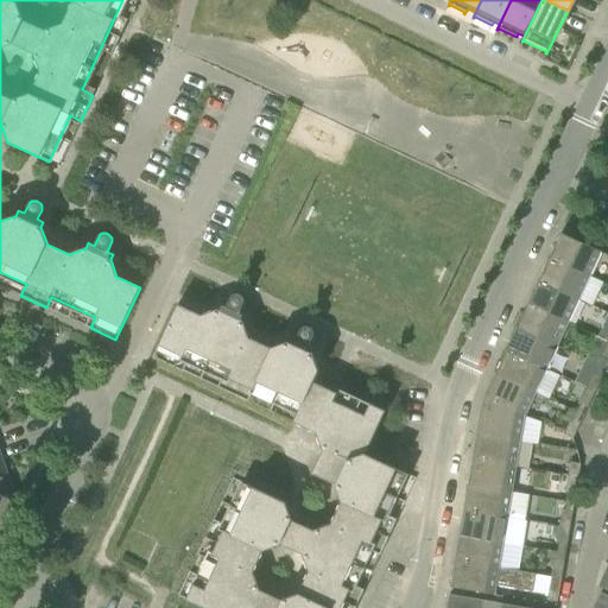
[(590,277),(602,253),(561,234),(550,258),(590,277)]
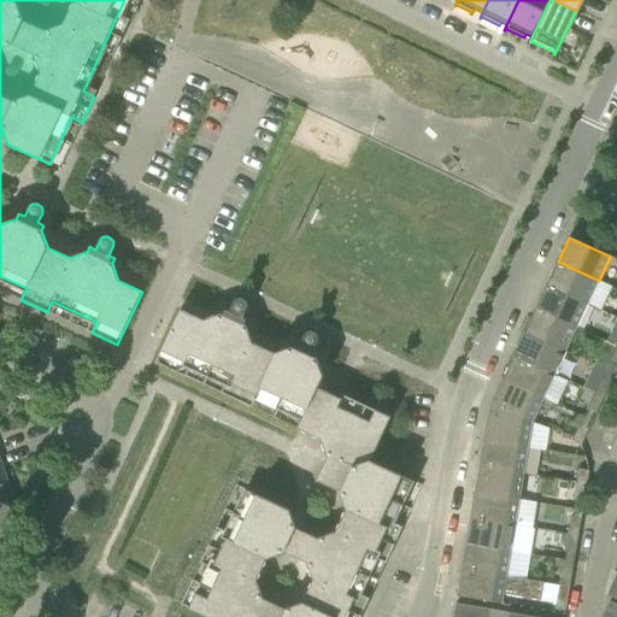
[(611,287),(599,281),(558,262),(547,285),(588,305),(600,310),(611,287)]
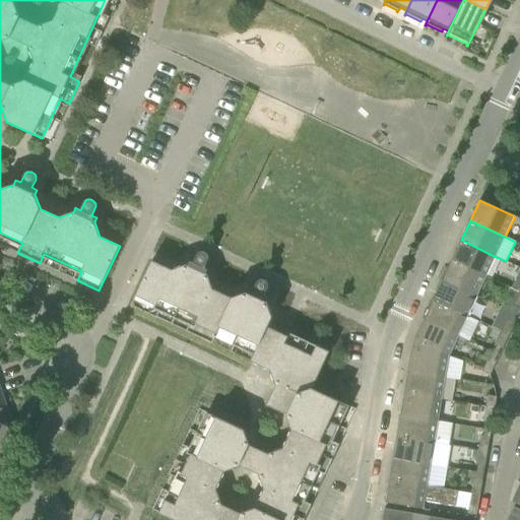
[(486,276),(496,257),(461,240),(451,260),(486,276)]
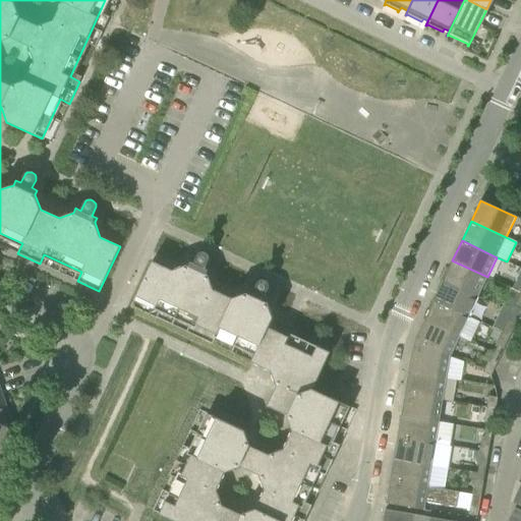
[(171,471),(181,476),(163,516),(174,520),(292,520),(317,467),(328,471),(338,449),(328,445),(347,404),(313,389),(329,356),(287,337),(269,328),(274,319),(268,303),(270,298),(265,296),(268,289),(269,288),(269,287),(269,285),(269,284),(268,284),(268,283),(267,282),(265,281),(264,280),(262,280),(259,281),(258,282),(256,283),(253,291),(248,288),(246,293),(231,298),(214,290),(208,275),(210,271),(205,269),(209,261),(209,259),(209,258),(209,257),(209,256),(209,255),(208,255),(207,254),(206,253),(205,252),(204,252),(201,252),(199,252),(198,254),(197,254),(197,255),(193,264),(188,261),(186,266),(172,271),(152,262),(131,306),(150,315),(154,305),(195,325),(190,334),(213,344),(217,335),(257,353),(275,361),(271,371),(276,386),(267,406),(280,412),(287,415),(292,430),(285,446),(283,449),(269,455),(249,446),(244,430),(233,425),(210,414),(191,454),(181,450),(171,471)]
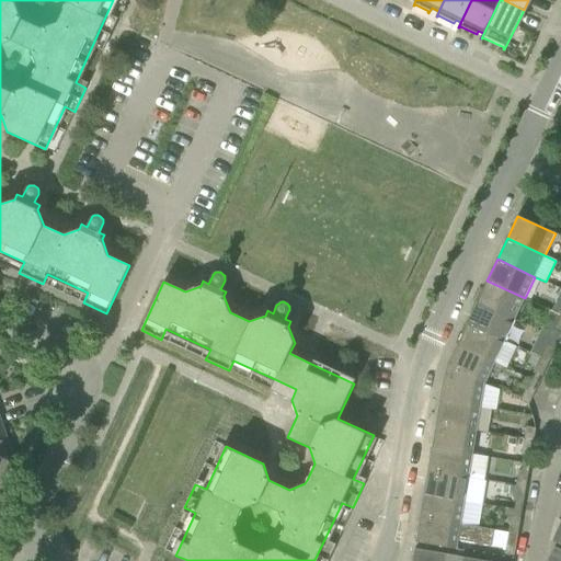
[(487,281),(483,289),(477,302),(515,320),(525,298),(487,281)]
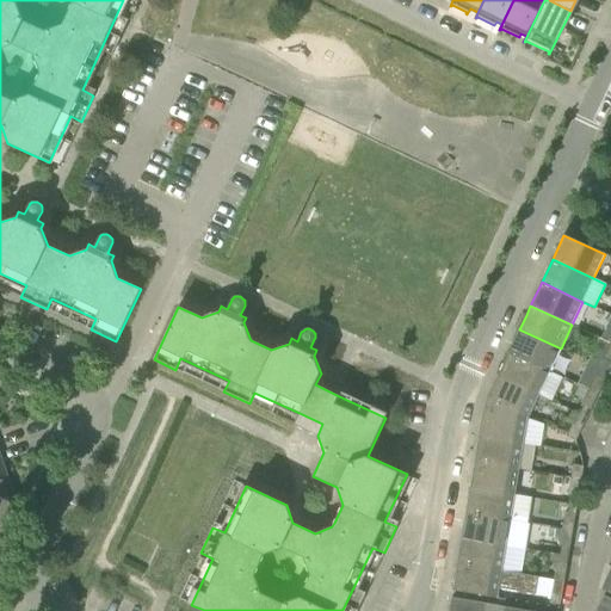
[(549,371),(561,349),(519,329),(508,352),(549,371)]
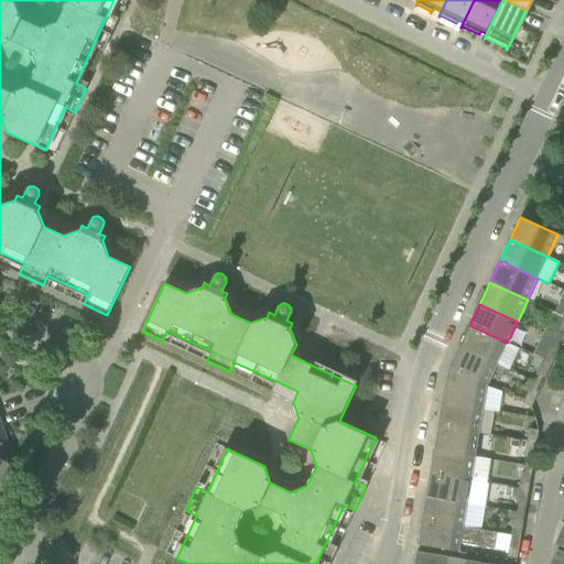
[(562,343),(563,337),(563,316),(556,313),(553,312),(543,334),(562,343)]
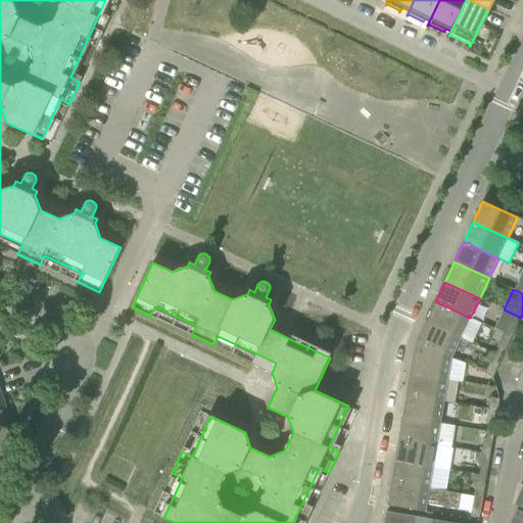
[(435,301),(431,310),(426,322),(461,338),(473,343),(482,324),(470,318),(435,301)]
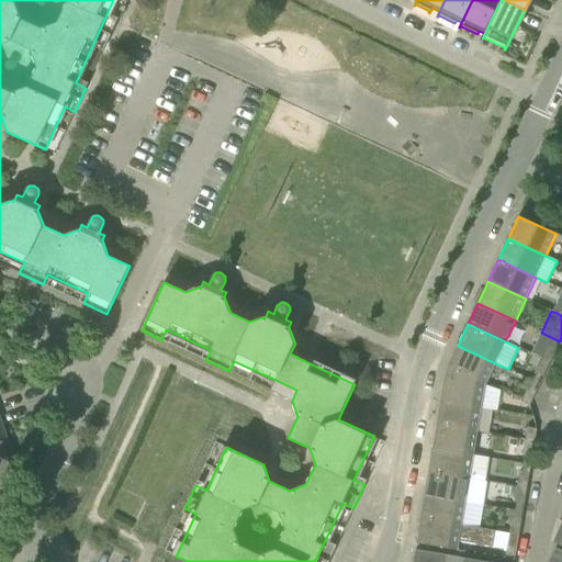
[(531,353),(541,358),(550,362),(560,341),(541,333),(531,353)]
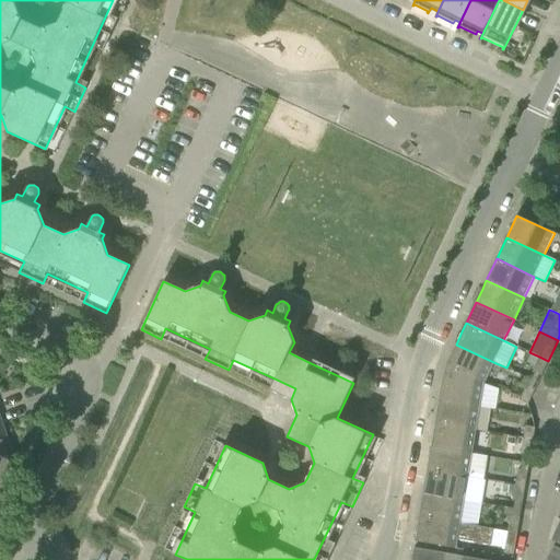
[(493,362),(456,345),(446,366),(483,384),(493,362)]
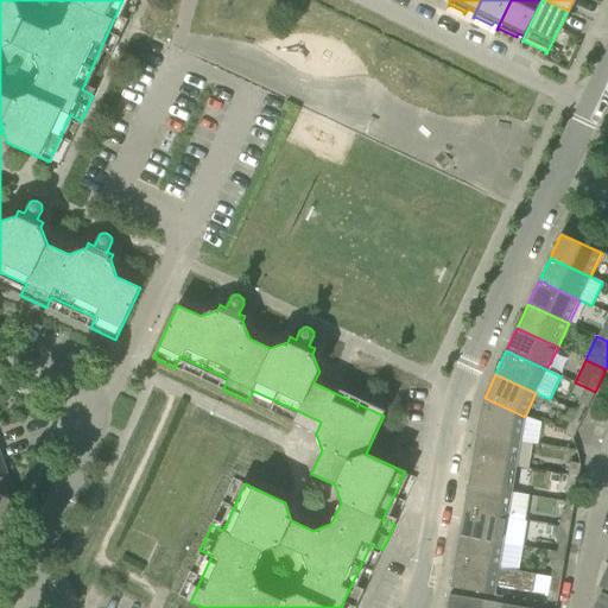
[(578,404),(588,407),(595,392),(586,387),(578,404)]
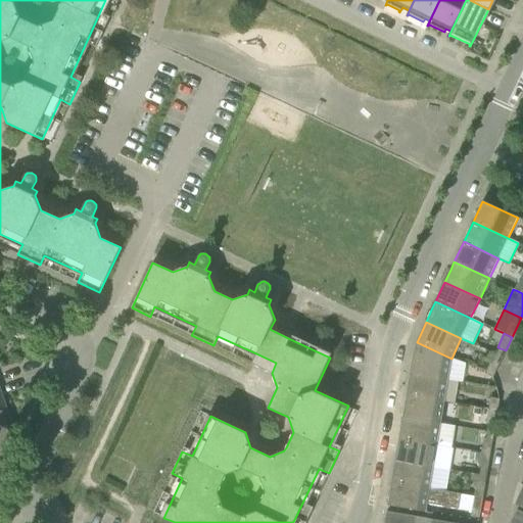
[(452,359),(417,342),(414,351),(410,374),(459,382),(463,382),(466,365),(452,359)]
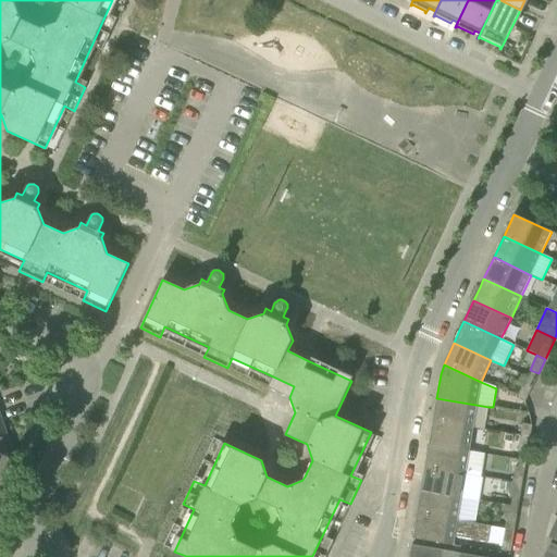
[(525,403),(532,387),(523,383),(517,398),(525,403)]
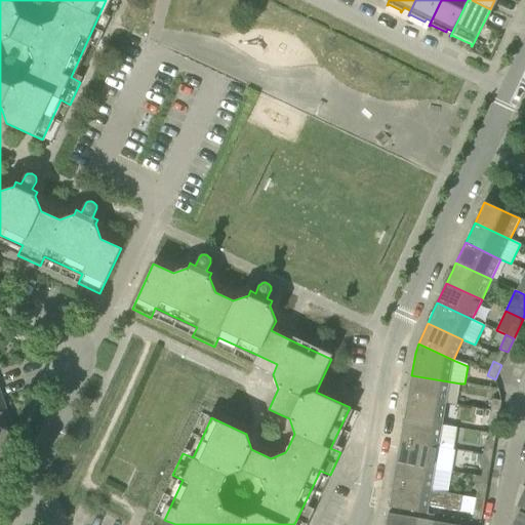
[(411,375),(408,397),(446,403),(457,405),(460,384),(411,375)]
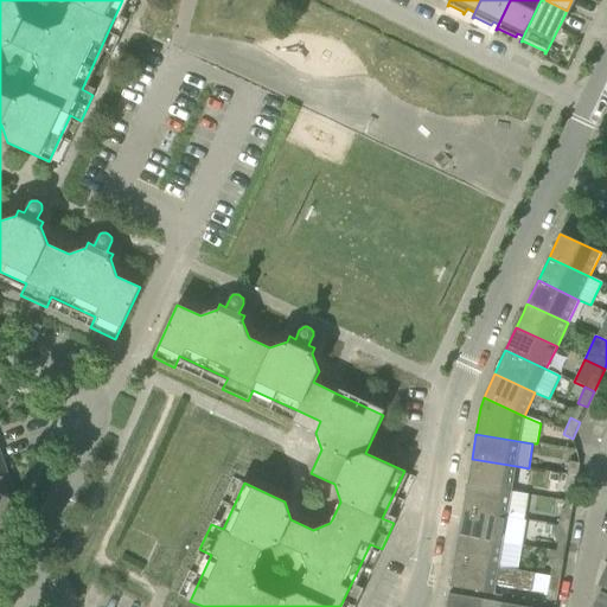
[(0,521),(2,522),(12,499),(4,496),(11,481),(0,452),(0,521)]
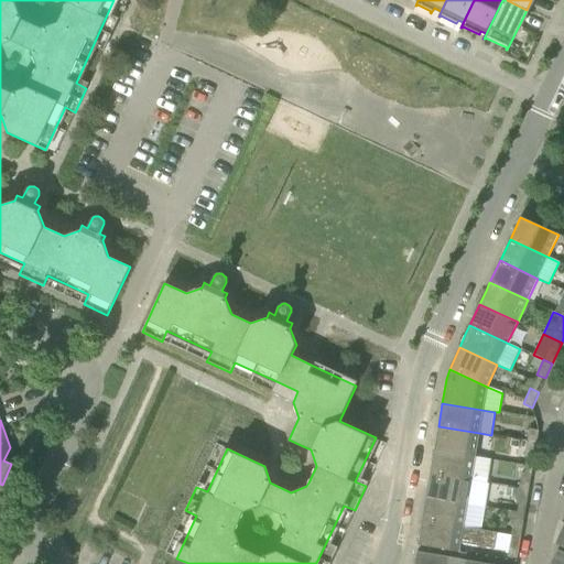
[(479,433),(438,426),(434,449),(475,457),(491,459),(495,435),(491,435),(479,433)]
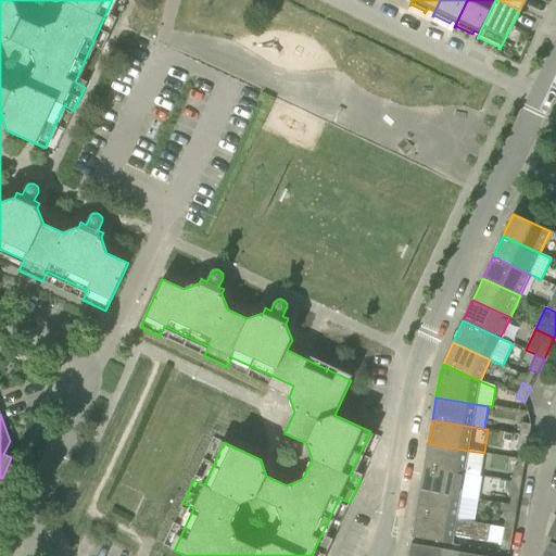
[(531,424),(521,422),(519,436),(529,437),(531,424)]
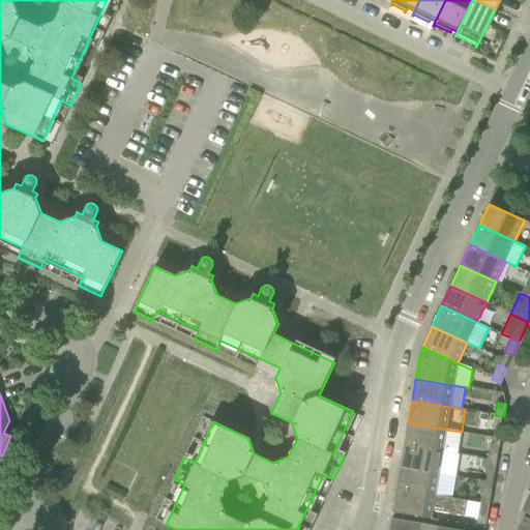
[(493,430),(501,432),(504,416),(495,415),(493,430)]
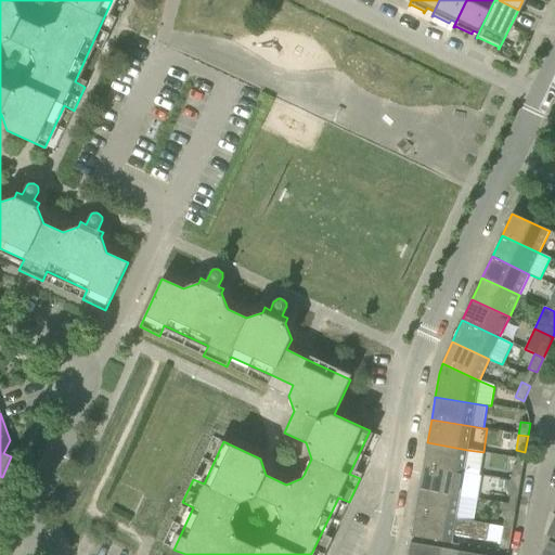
[(423,466),(463,473),(467,450),(427,442),(423,466)]
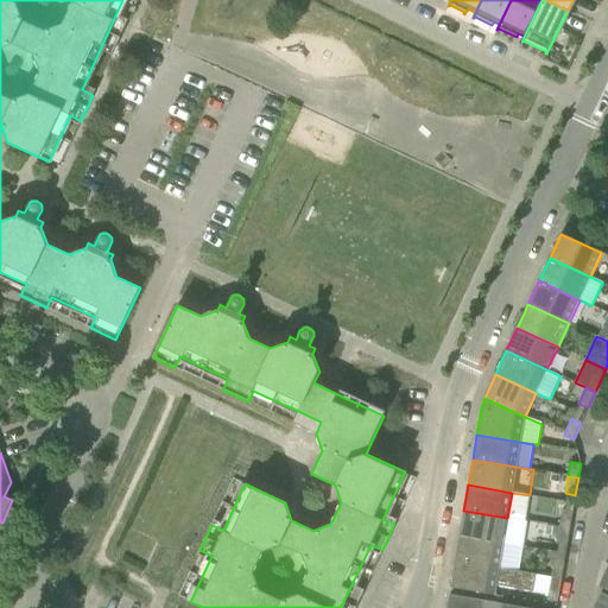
[(572,512),(562,510),(559,526),(570,529),(572,512)]
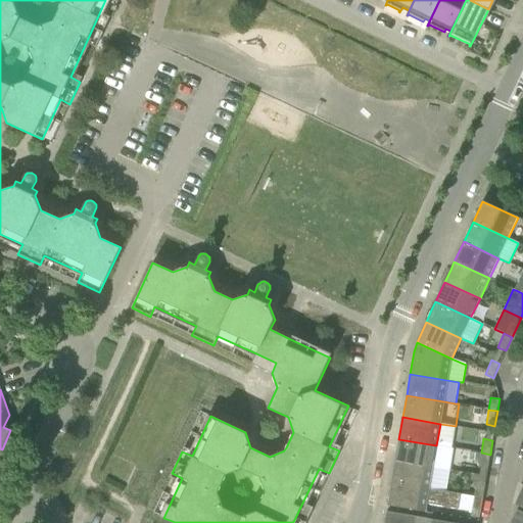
[(436,445),(398,439),(395,461),(449,470),(454,448),(436,445)]
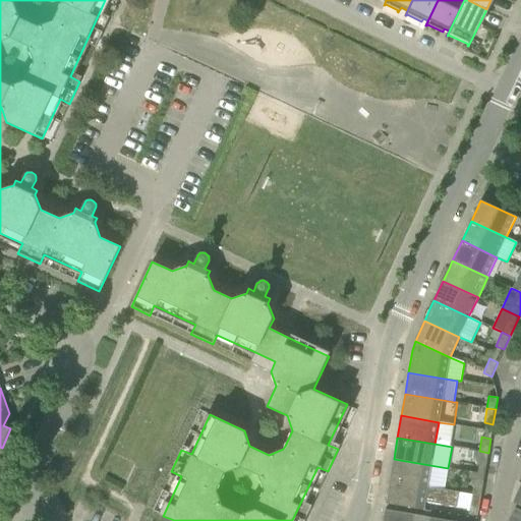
[(477,460),(478,452),(469,450),(467,458),(477,460)]
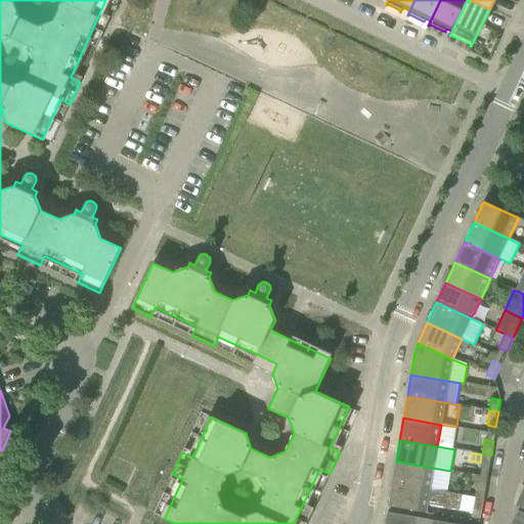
[(479,469),(488,470),(491,455),(482,453),(479,469)]
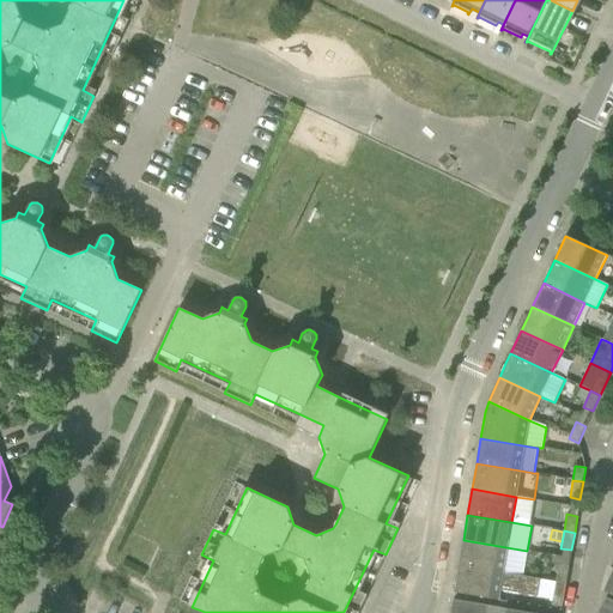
[(463,540),(459,566),(523,576),(527,551),(463,540)]
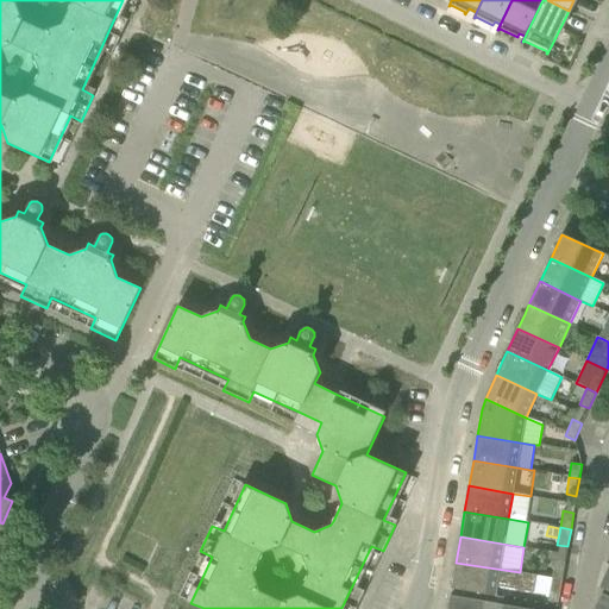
[(554,562),(557,562),(558,553),(548,552),(547,560),(554,562)]
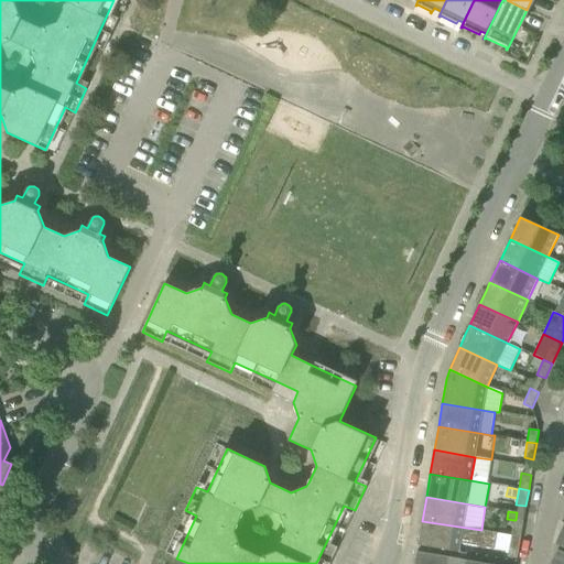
[(524,513),(517,512),(516,520),(523,521),(524,513)]
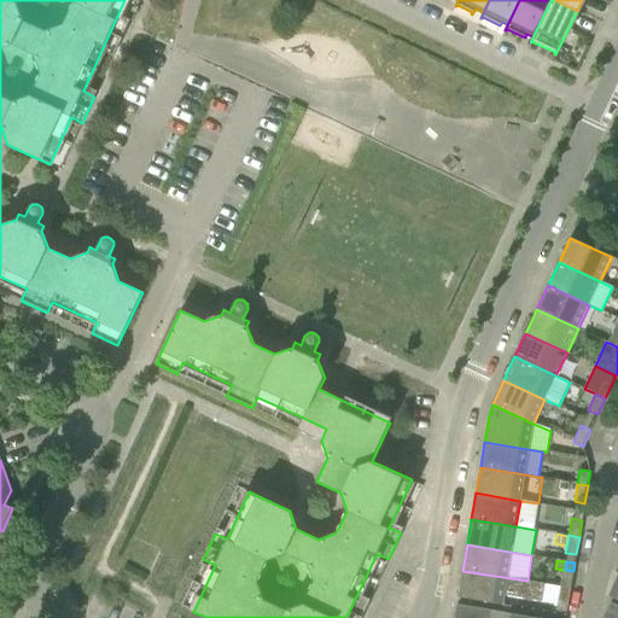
[(570,588),(573,571),(565,570),(563,570),(560,587),(570,588)]
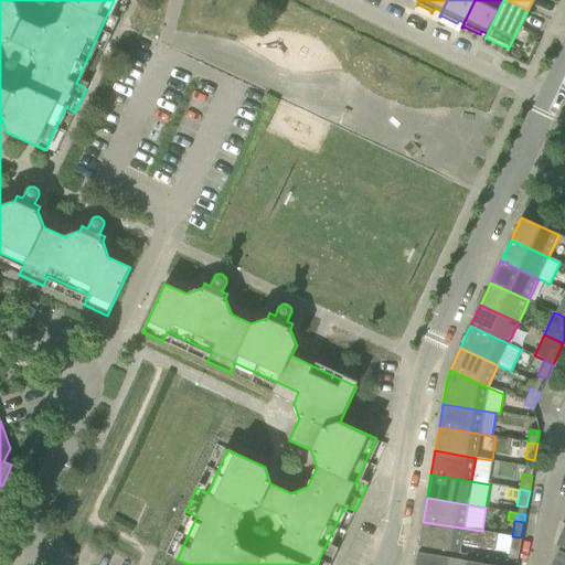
[(423,522),(418,546),(459,553),(461,544),(494,551),(498,534),(482,531),(423,522)]
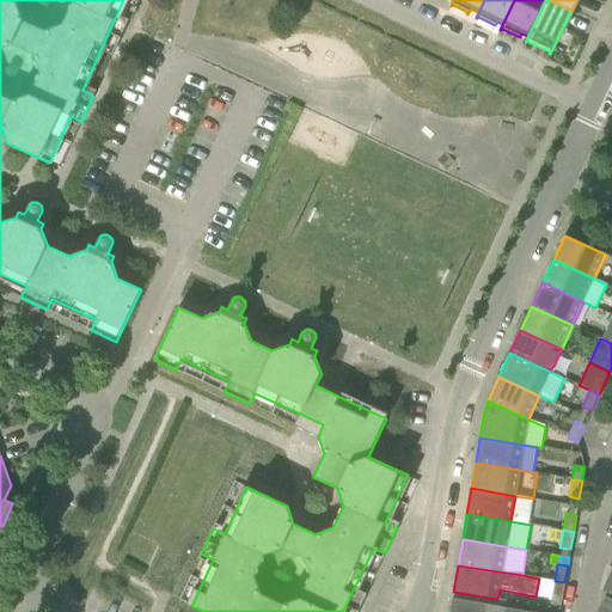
[(550,605),(561,606),(564,582),(555,581),(550,605)]
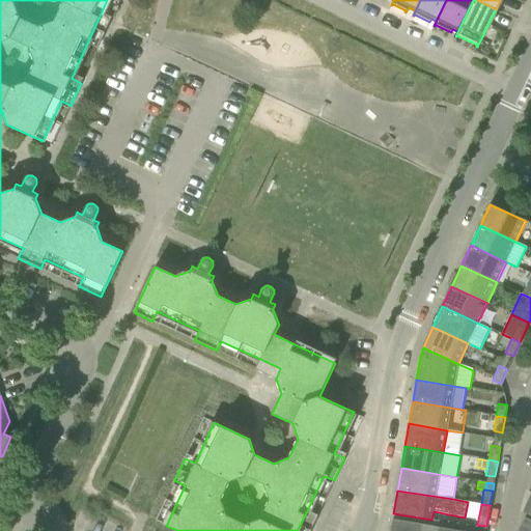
[(530,530),(530,521),(525,518),(518,530),(530,530)]
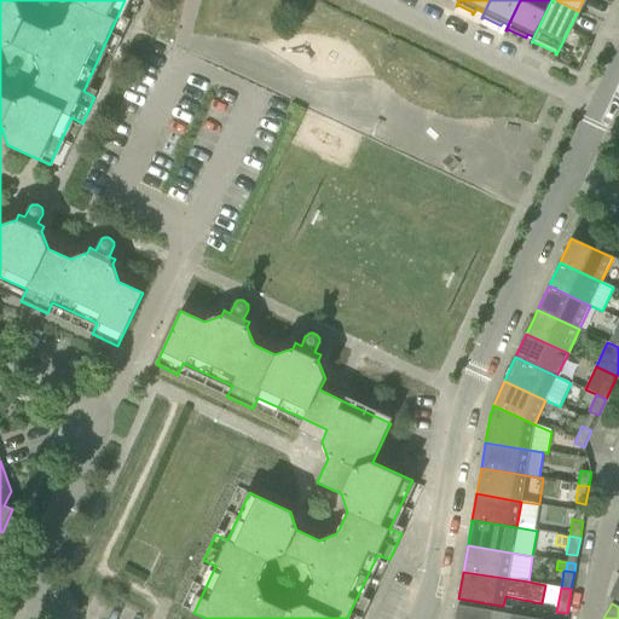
[(457,606),(455,618),(512,618),(514,615),(457,606)]
